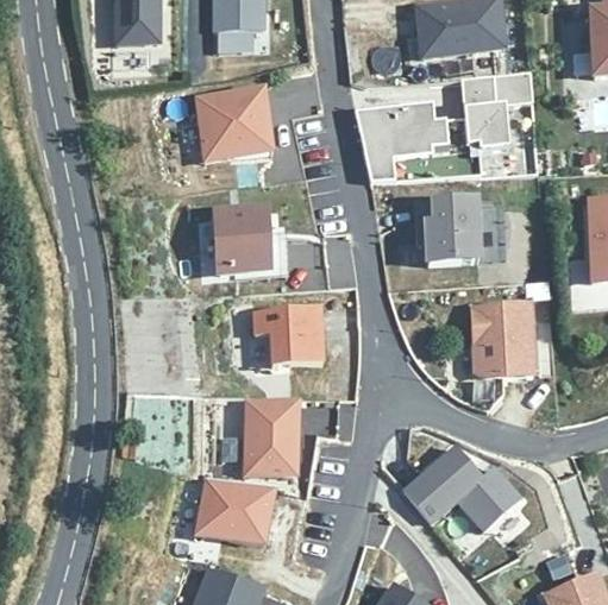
[(111,0),(111,43),(158,43),(158,0),(111,0)]
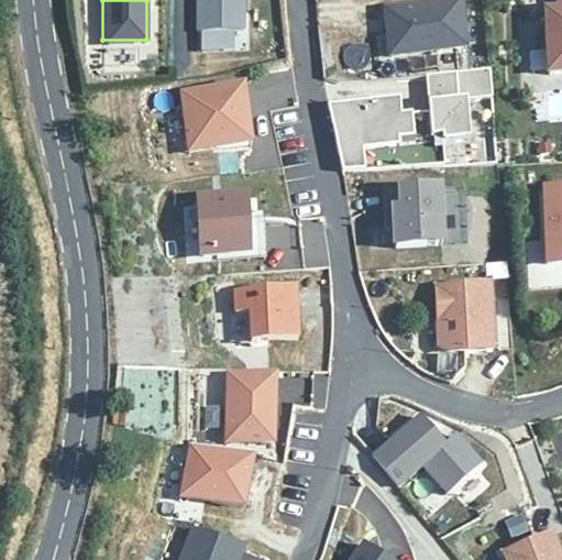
[(197,0),(198,28),(242,28),(242,0),(197,0)]
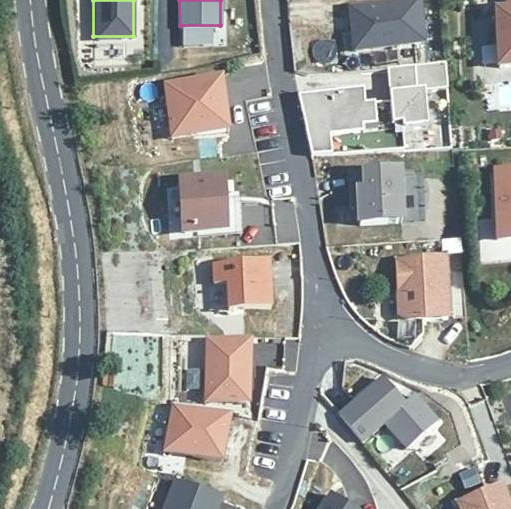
[(388,0),(349,4),(354,48),(422,41),(418,0),(388,0)]
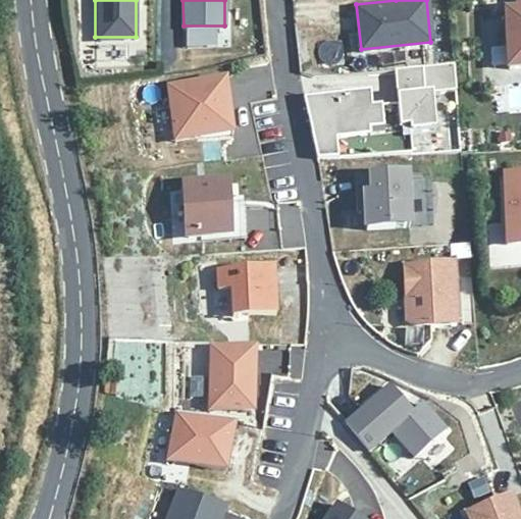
[(517,0),(518,5),(505,5),(508,64),(520,62),(520,0),(517,0)]
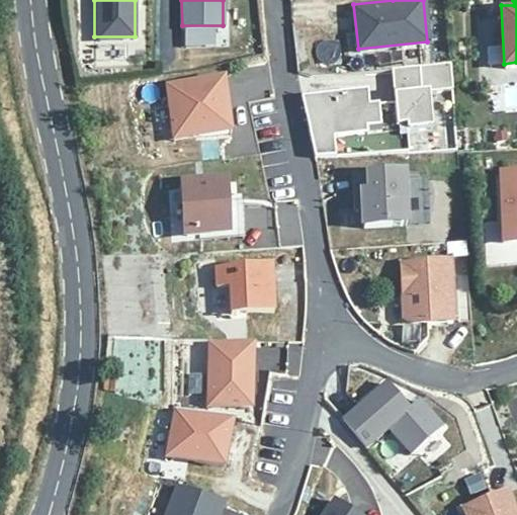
[(452,87),(450,62),(392,66),(394,100),(396,122),(406,121),(406,127),(431,125),(429,89),(452,87)]
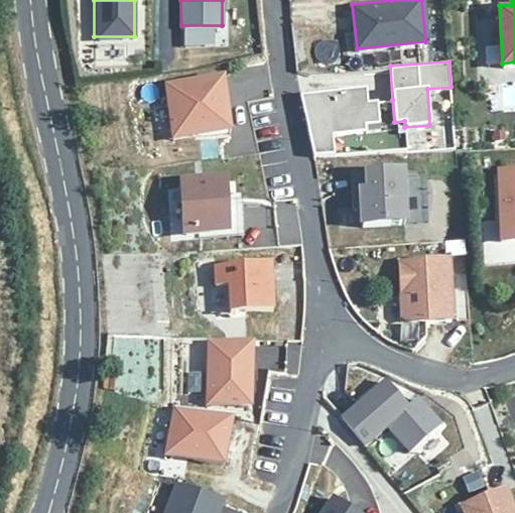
[(165,82),(171,125),(196,122),(198,133),(231,128),(224,75),(165,82)]
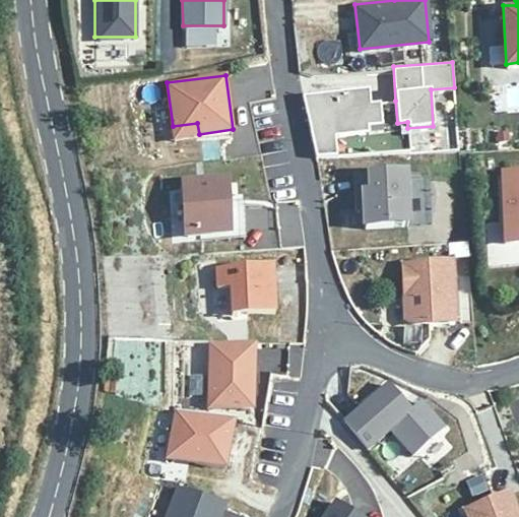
[(398,129),(397,123),(395,101),(370,103),(369,88),(302,93),(305,111),(316,110),(318,127),(309,127),(316,155),(337,154),(334,134),(368,132),(367,125),(380,124),(381,131),(398,129)]
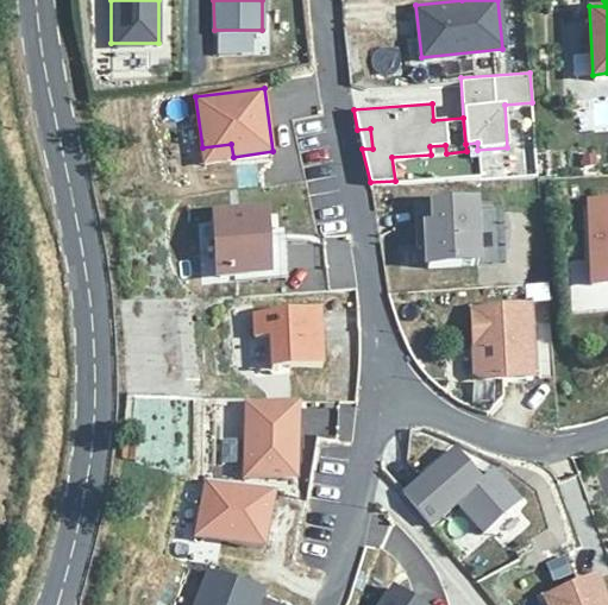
[(357,130),(362,149),(373,149),(370,128),(357,130)]
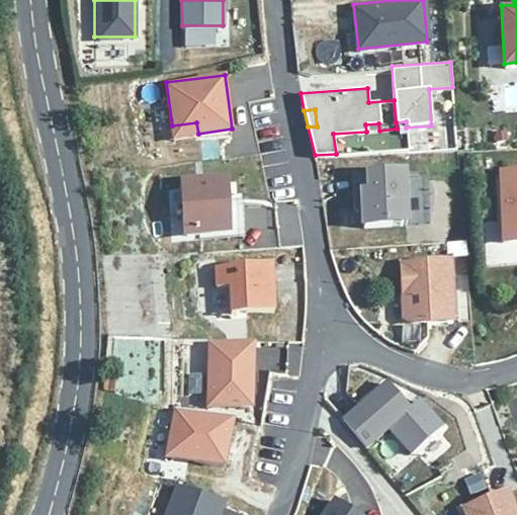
[(173,137),(198,134),(196,122),(172,125),(173,137)]
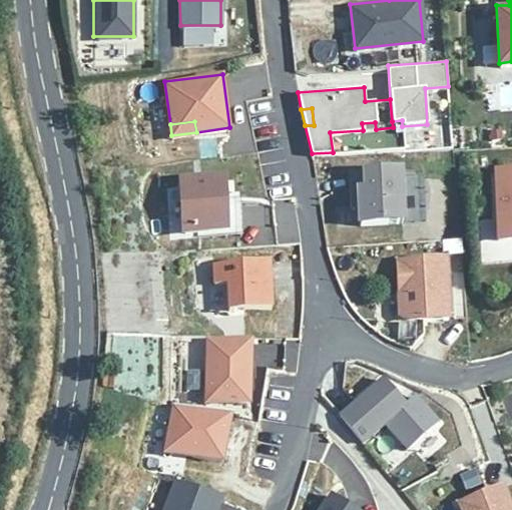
[(428,144),(452,142),(451,121),(427,122),(428,144)]
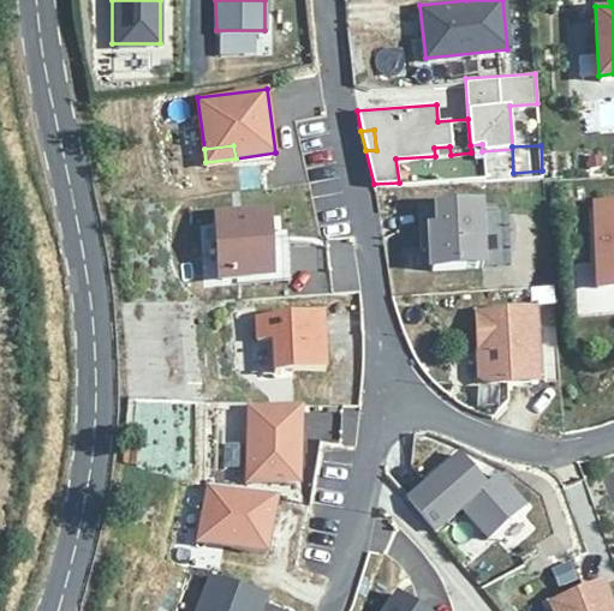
[(613,197),(594,199),(597,283),(613,282),(613,197)]
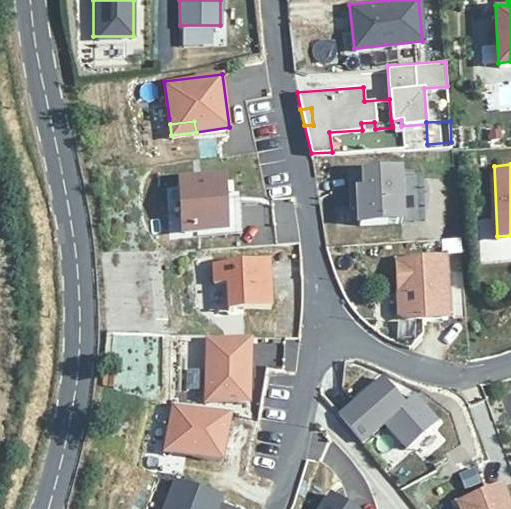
[(359,222),(401,220),(398,175),(398,169),(350,171),(351,188),(357,188),(358,205),(359,222)]
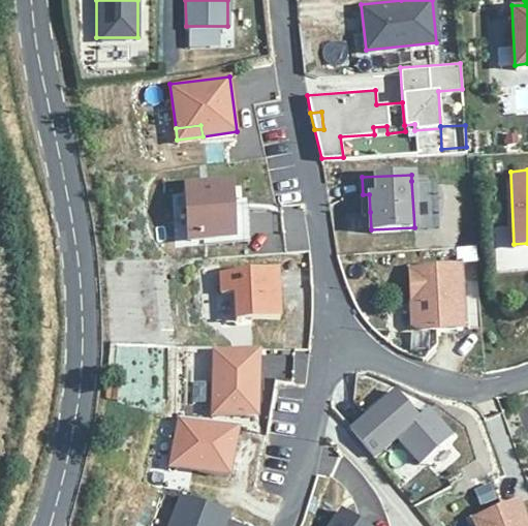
[(430,226),(427,181),(411,181),(414,227),(430,226)]
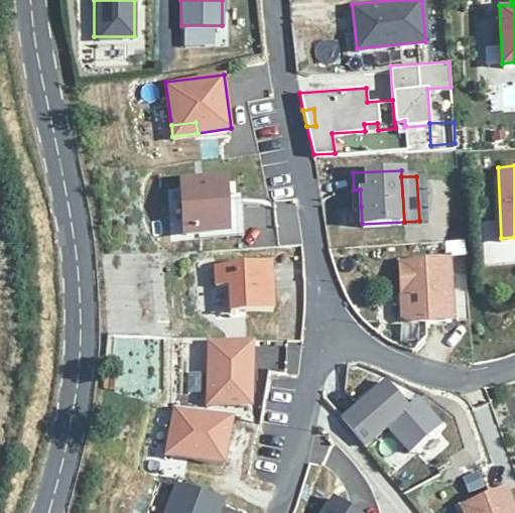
[(212,229),(242,228),(241,198),(224,198),(223,178),(182,180),(184,231),(212,229)]
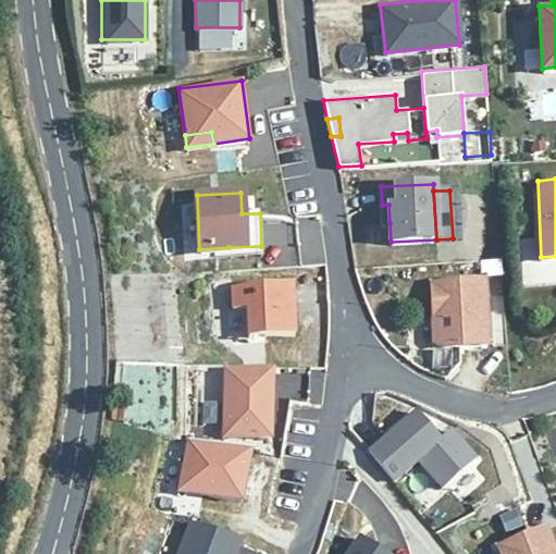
[(483,279),(431,281),(433,315),(441,315),(442,346),(486,344),(483,279)]
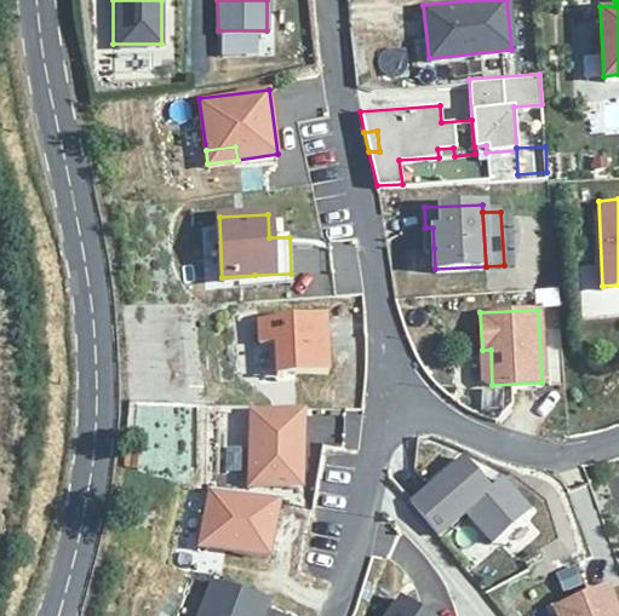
[(327,368),(325,311),(258,315),(259,338),(275,338),(276,370),(327,368)]
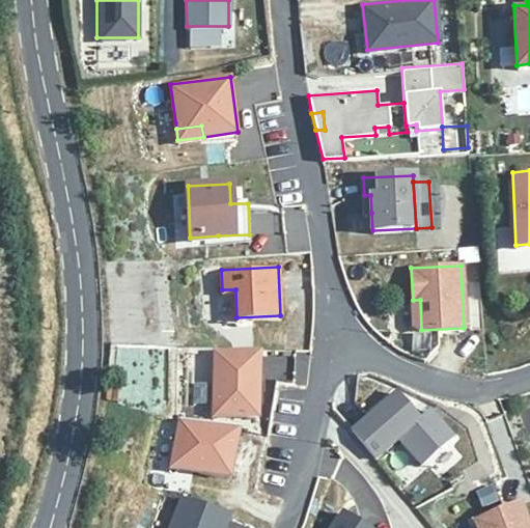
[(412,327),(421,330),(420,300),(413,300),(411,302),(412,327)]
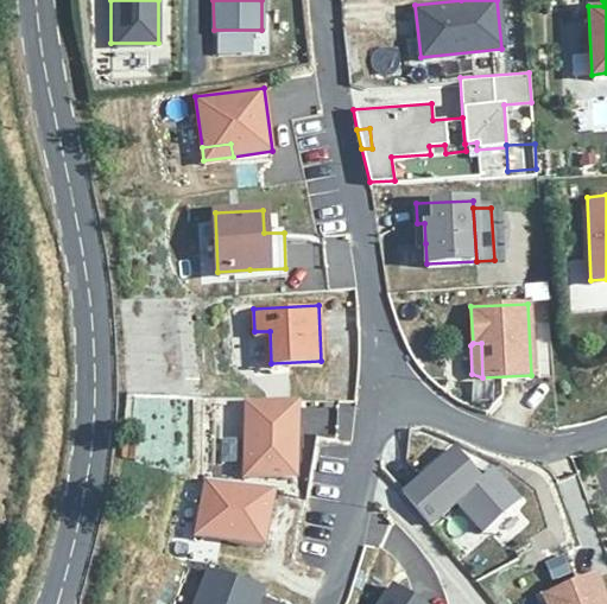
[(245,401),(244,463),(259,463),(258,475),(295,476),(297,402),(245,401)]
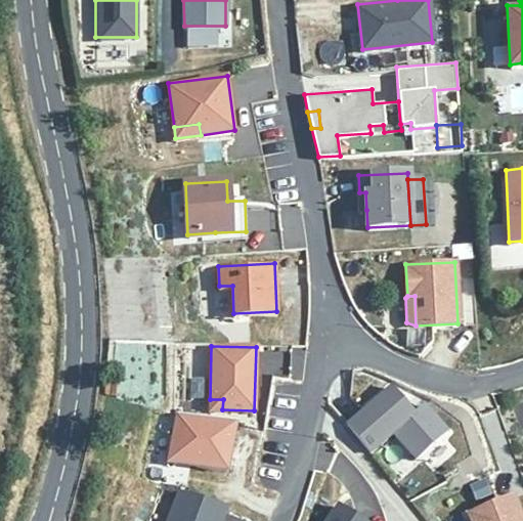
[(345,421),(368,448),(392,429),(413,456),(445,430),(423,402),(412,410),(390,384),(345,421)]
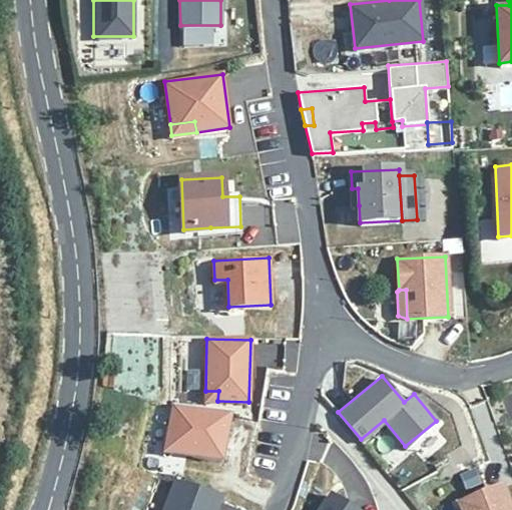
[(218,391),(205,391),(205,401),(217,401),(218,391)]
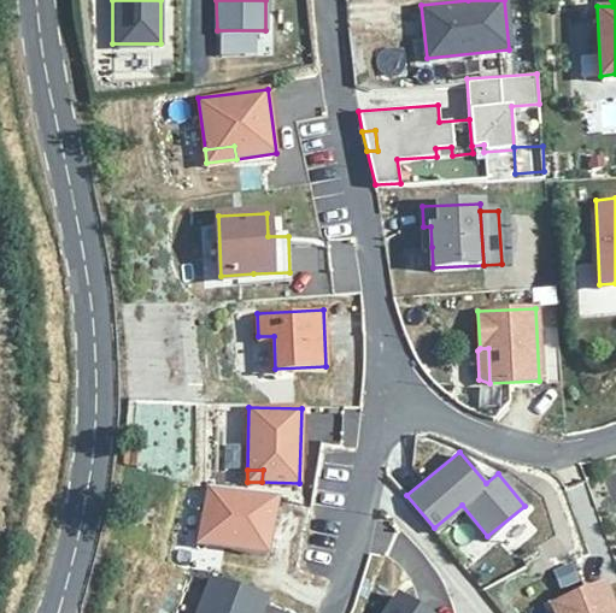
[(198,538),(265,552),(276,496),(209,483),(198,538)]
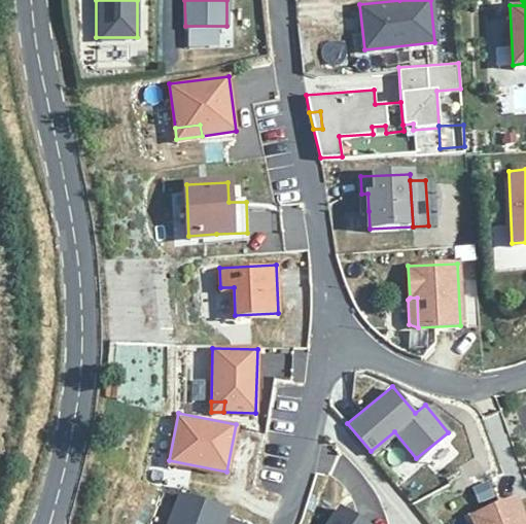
[(222,523),(228,511),(181,492),(168,523),(222,523)]
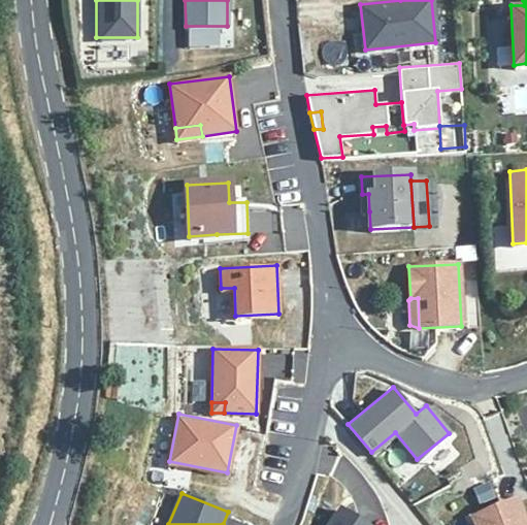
[(526,524),(517,499),(473,516),(476,524),(526,524)]
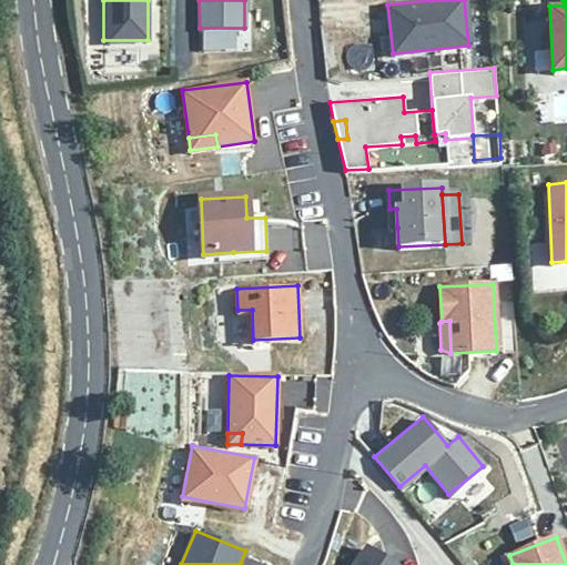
[(396,564),(367,545),(353,564),(396,564)]
